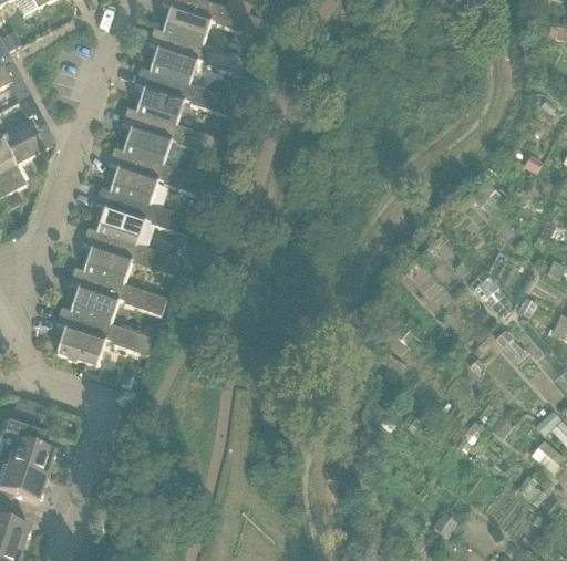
[(169,6),(162,31),(202,44),(203,43),(210,19),(216,20),(215,23),(253,35),(258,18),(204,0),(162,0),(161,3),(169,6)]
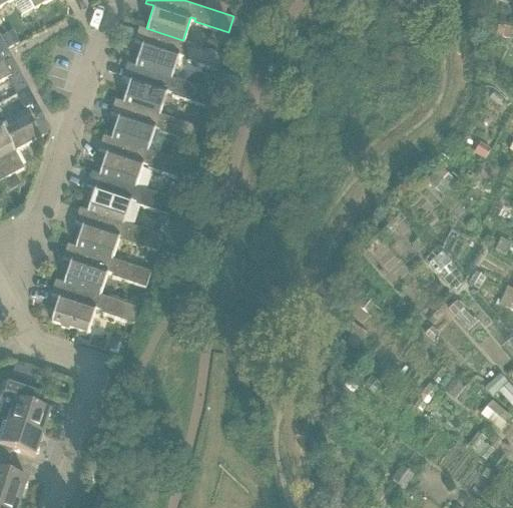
[(141,41),(134,64),(170,76),(171,75),(178,53),(183,55),(183,57),(216,68),(221,52),(183,39),(182,40),(146,28),(138,25),(133,39),(141,41)]
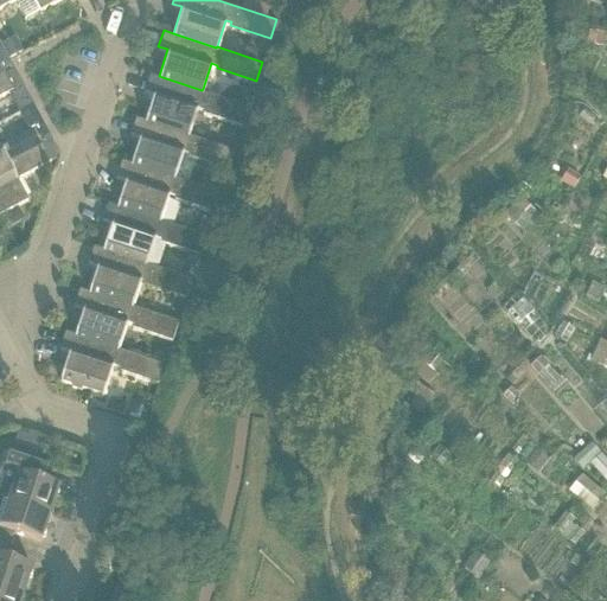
[(14,33),(1,40),(8,55),(21,48),(14,33)]
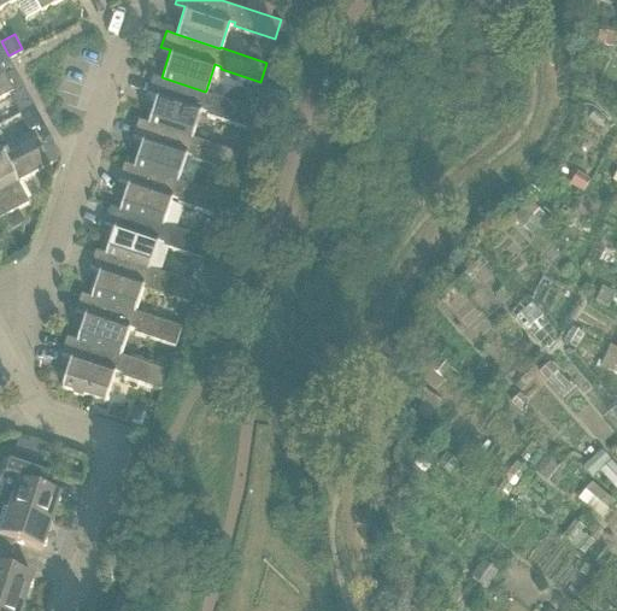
[(0,94),(12,88),(4,72),(0,74),(0,94)]
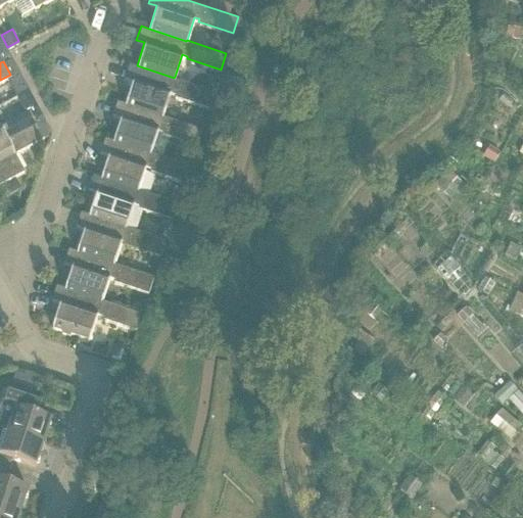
[(133,79),(125,102),(162,114),(170,91),(175,93),(175,95),(208,106),(214,90),(175,77),(174,78),(137,65),(129,62),(124,77),(133,79)]
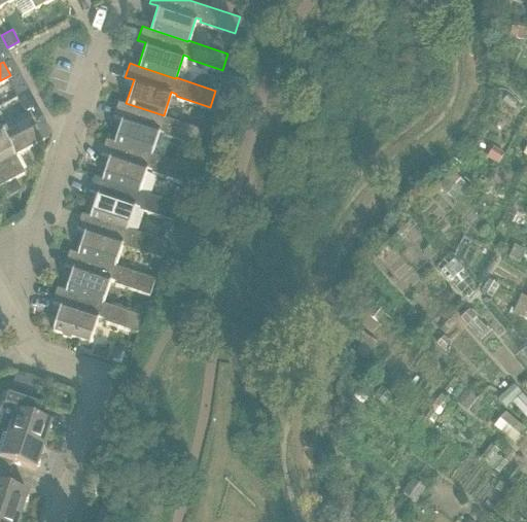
[(121,117),(113,140),(151,153),(151,152),(159,129),(164,131),(164,133),(198,144),(203,129),(164,115),(126,103),(117,100),(112,114),(121,117)]
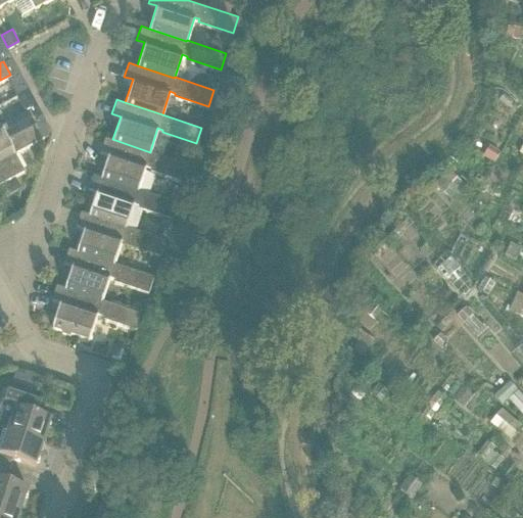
[(0,141),(36,123),(29,109),(0,124),(0,141)]
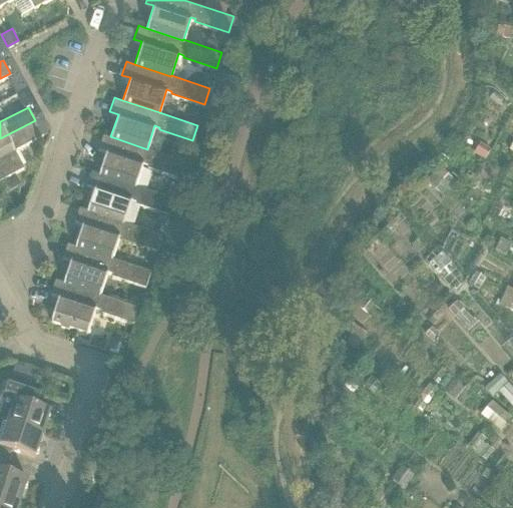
[(44,116),(36,121),(41,132),(48,128),(48,124),(44,116)]
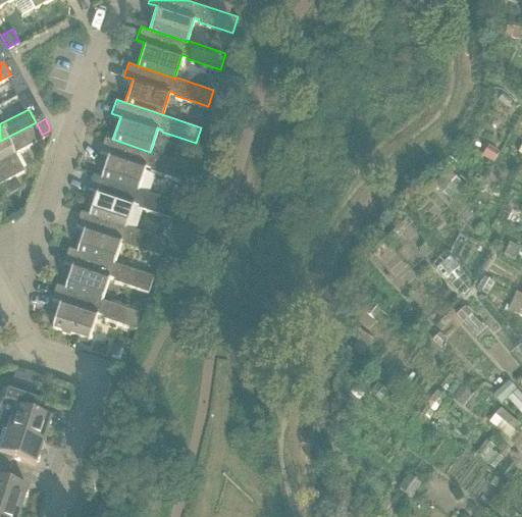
[(36,122),(0,141),(0,181),(23,169),(14,151),(43,136),(42,135),(37,123),(36,122)]
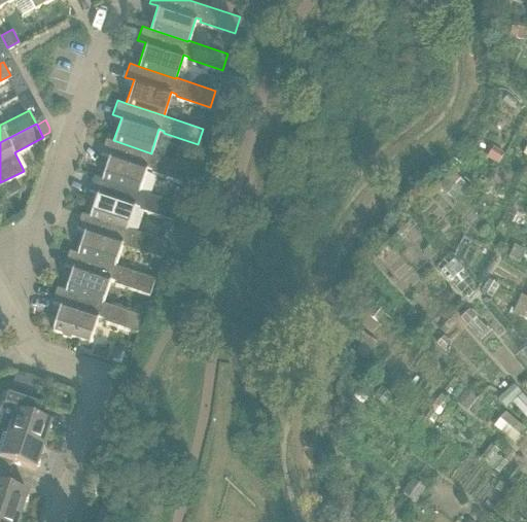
[(109,154),(101,177),(101,178),(112,181),(139,190),(139,189),(146,166),(151,168),(151,171),(185,182),(190,166),(151,152),(151,153),(113,140),(105,137),(100,151),(109,154)]
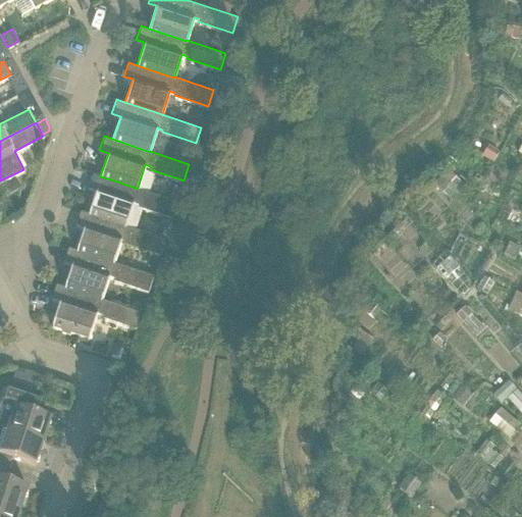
[(96,190),(88,212),(88,213),(125,225),(125,224),(133,202),(138,203),(138,206),(171,217),(177,201),(169,198),(138,188),(138,189),(111,179),(100,176),(100,175),(92,172),(88,187),(96,190)]
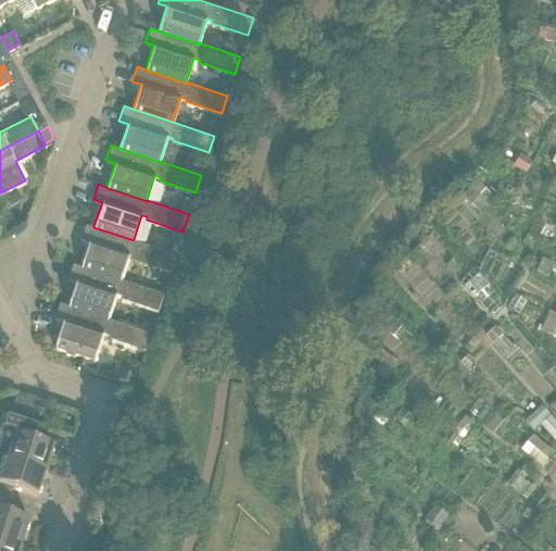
[(184,202),(180,211),(189,214),(191,204),(184,202)]
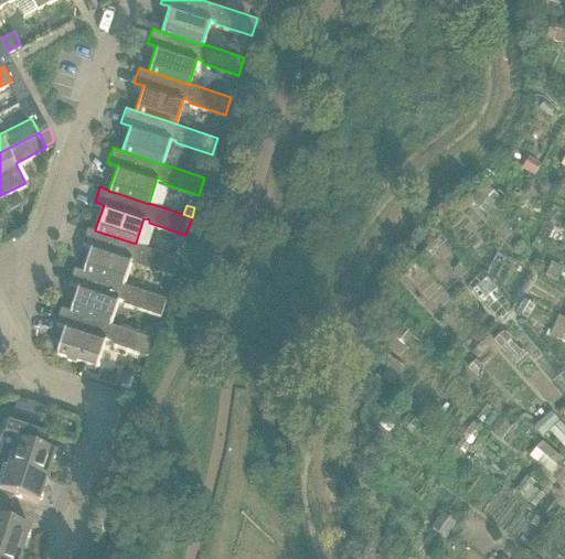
[(91,245),(83,269),(82,270),(123,283),(123,282),(130,258),(137,259),(136,262),(172,275),(179,257),(136,243),(136,244),(95,230),(95,229),(86,226),(82,242),(91,245)]
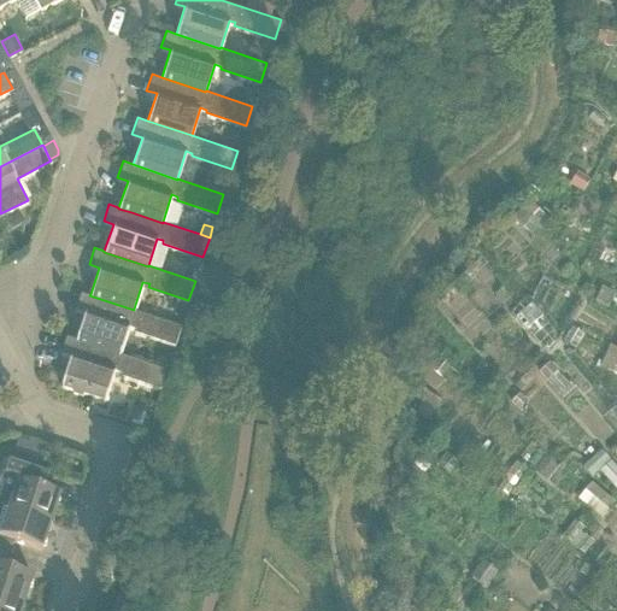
[(84,311),(76,338),(75,339),(119,353),(119,352),(128,325),(135,328),(134,330),(174,344),(181,324),(134,309),(134,310),(89,295),(90,294),(80,292),(75,307),(84,311)]
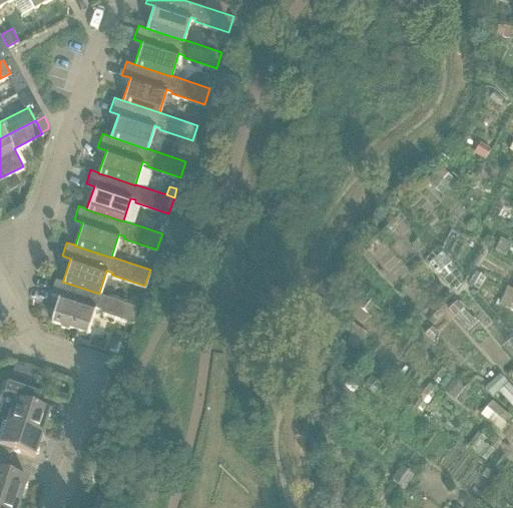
[(62,282),(63,281),(54,278),(50,292),(58,295),(50,319),(87,331),(95,307),(100,309),(99,311),(132,322),(138,306),(99,293),(99,294),(62,282)]
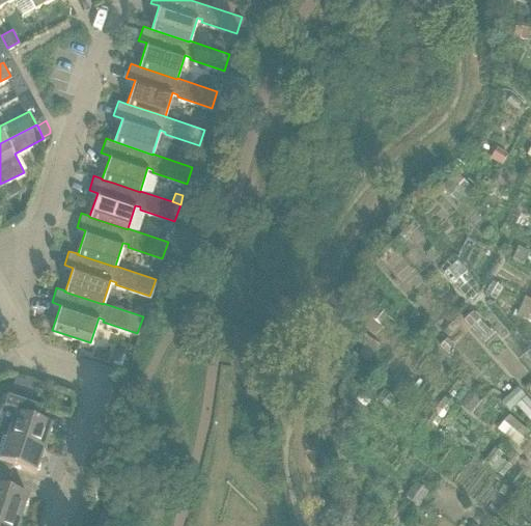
[(16,375),(12,384),(23,387),(26,378),(16,375)]
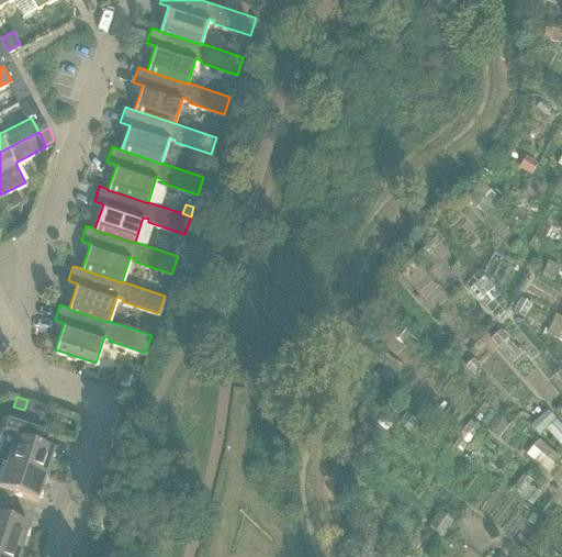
[(0,431),(0,457),(45,472),(54,448),(38,443),(43,431),(7,419),(4,427),(1,427),(0,431)]
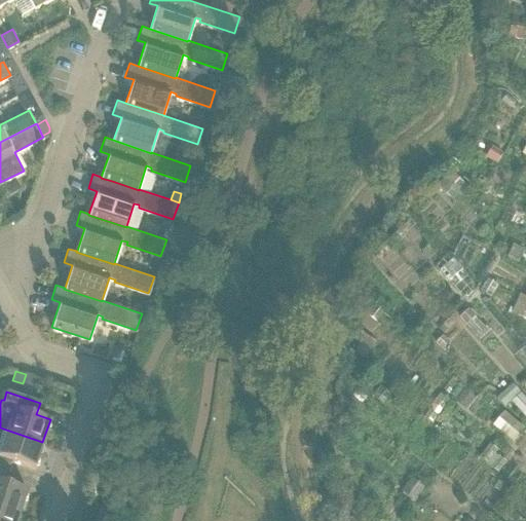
[(0,428),(0,467),(8,470),(11,458),(35,467),(42,442),(0,428)]
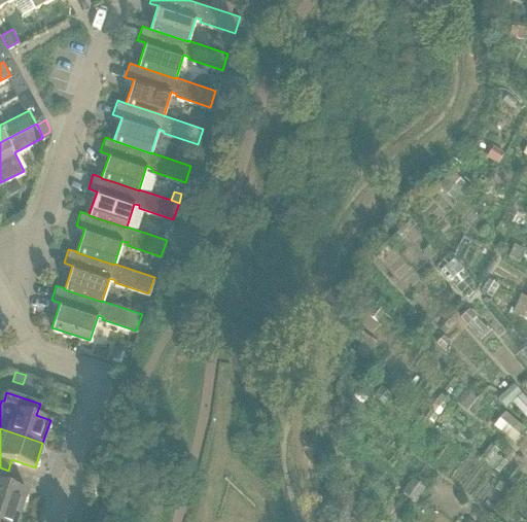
[(0,507),(20,514),(27,490),(4,483),(8,471),(0,467),(0,507)]
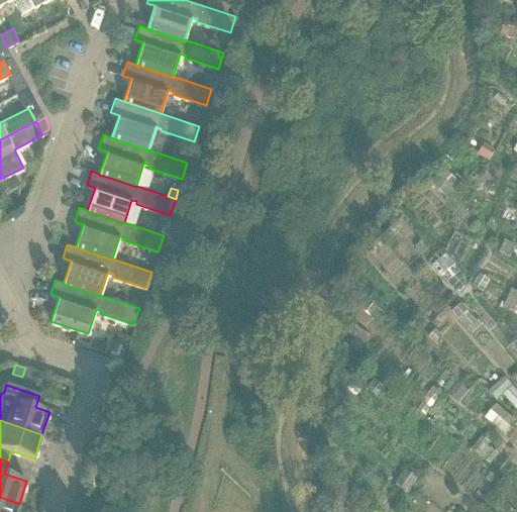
[(0,511),(16,511),(19,504),(0,497),(0,511)]
